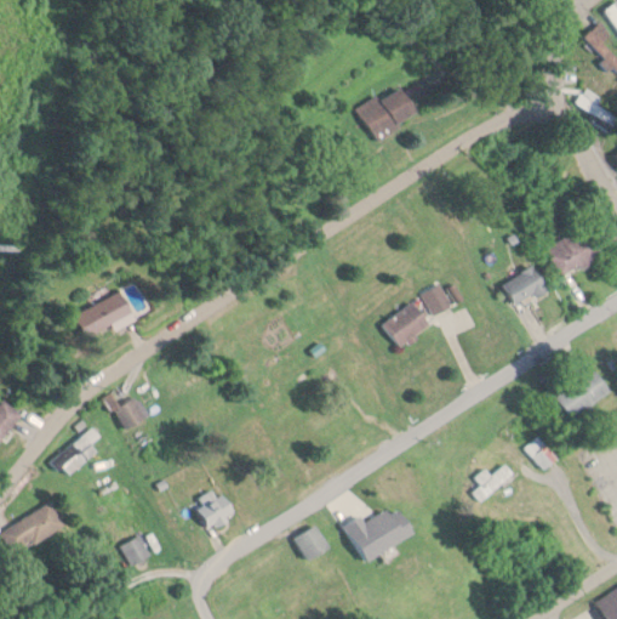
[(616,4),(604,10),(616,28),(616,4)]
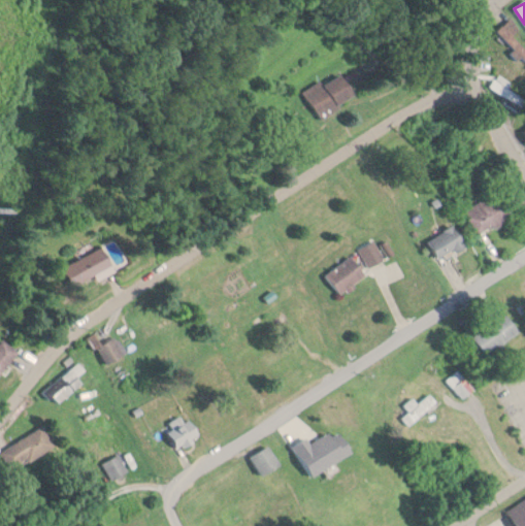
[(519,29),(511,19),(494,32),(520,63),(524,59),(524,52),(512,35),(519,29)]
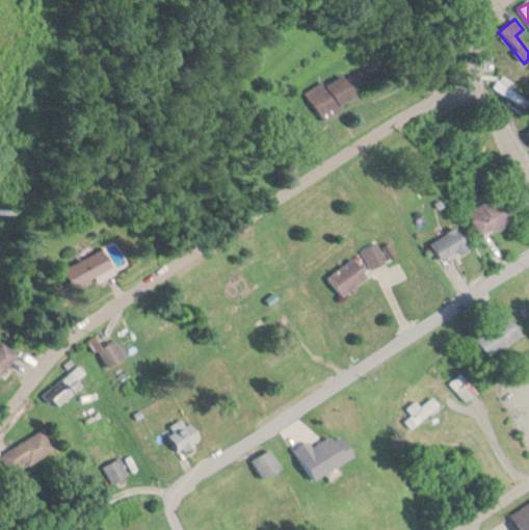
[(307,95),(321,120),(354,99),(340,75),(307,95)]
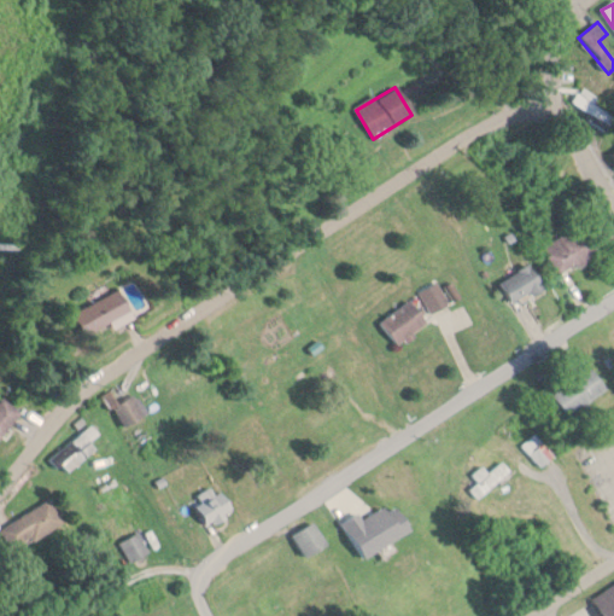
[(603,93),(585,87),(577,106),(606,117),(609,109),(600,105),(603,93)]
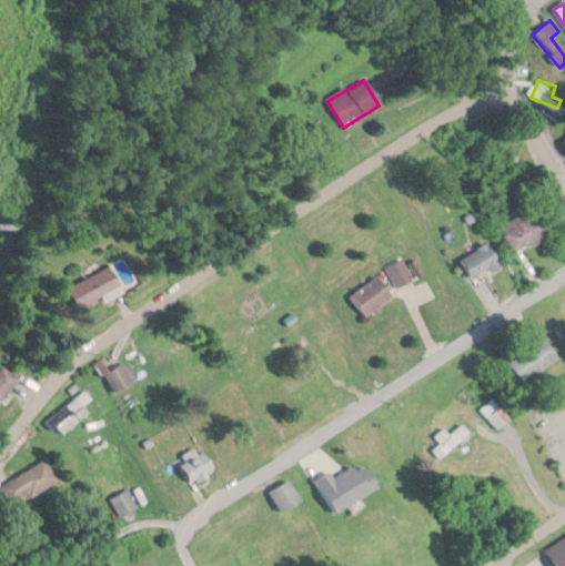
[(550,233),(533,208),(500,229),(515,254),(550,233)]
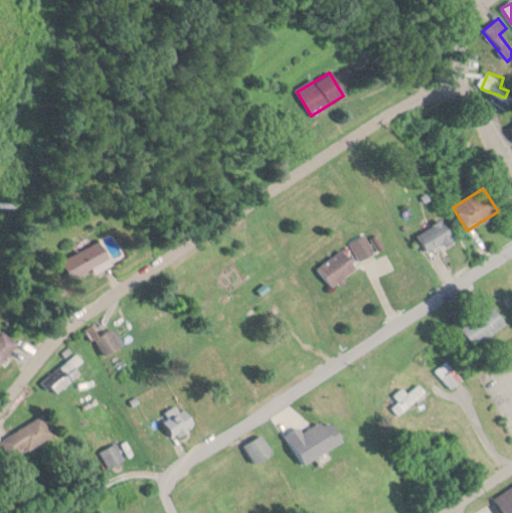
[(425,253),(453,240),(443,221),(416,234),(425,253)]
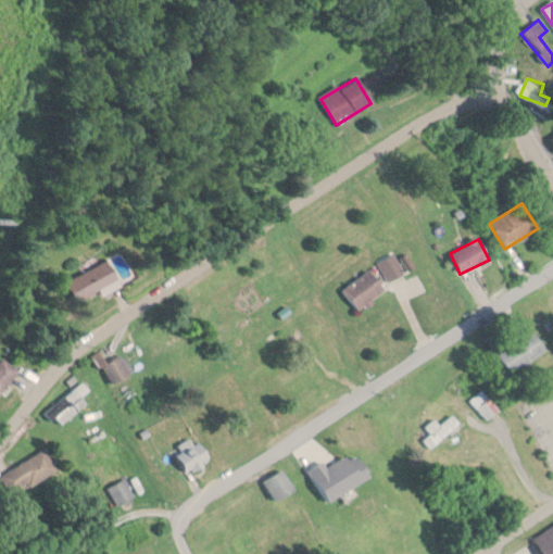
[(390,282),(409,274),(399,254),(380,263),(390,282)]
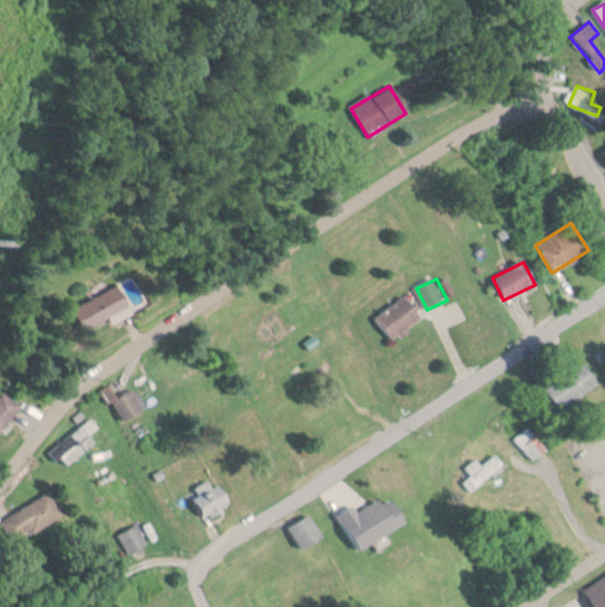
[(68,310),(79,332),(128,310),(118,286),(68,310)]
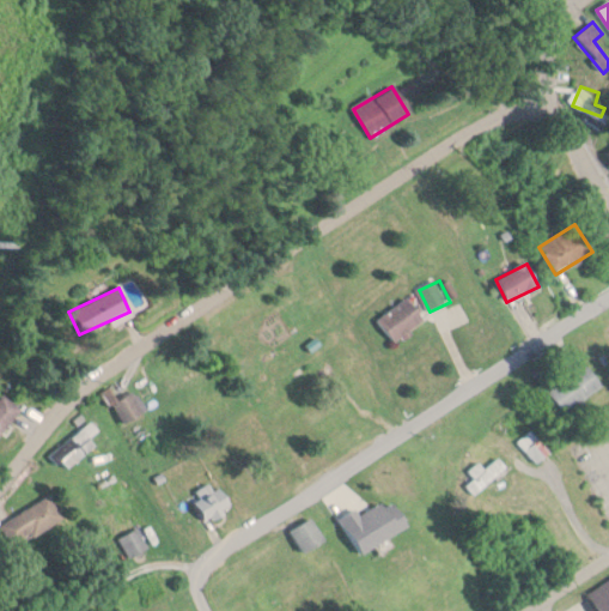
[(377,321),(393,344),(426,321),(409,298),(377,321)]
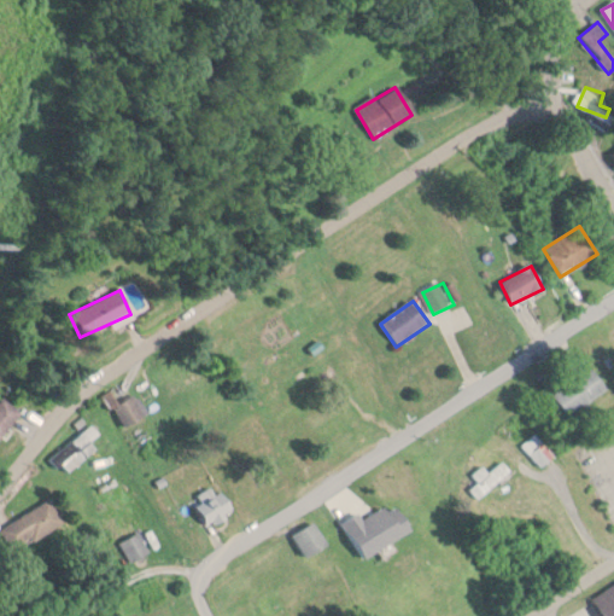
[(562,419),(602,391),(584,366),(544,395),(562,419)]
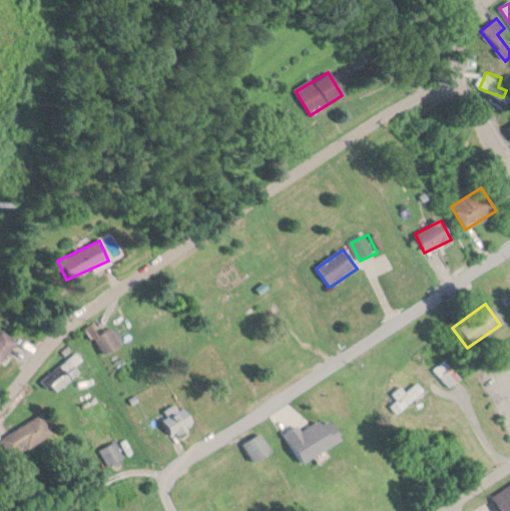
[(120,346),(110,329),(94,338),(103,355),(120,346)]
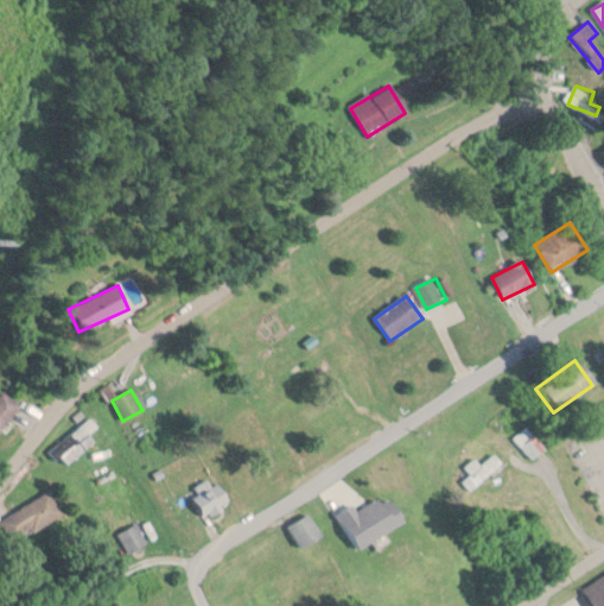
[(0,428),(20,408),(4,392),(0,395),(0,428)]
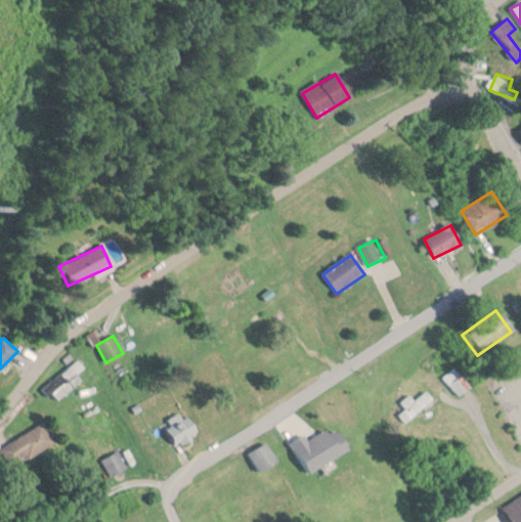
[(81,381),(76,376),(85,370),(77,360),(43,388),(55,402),(81,381)]
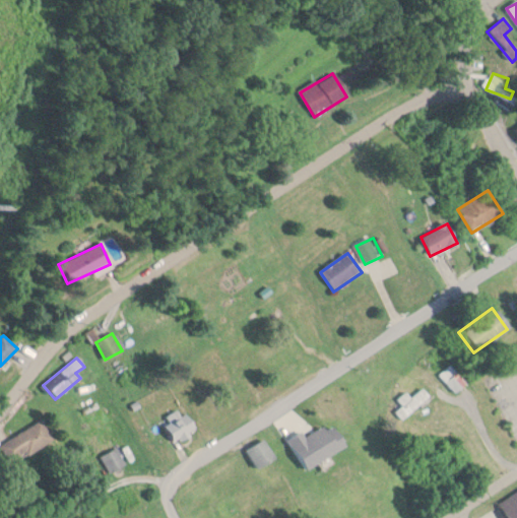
[(399,399),(404,408),(398,411),(401,418),(432,400),(426,390),(411,398),(409,394),(399,399)]
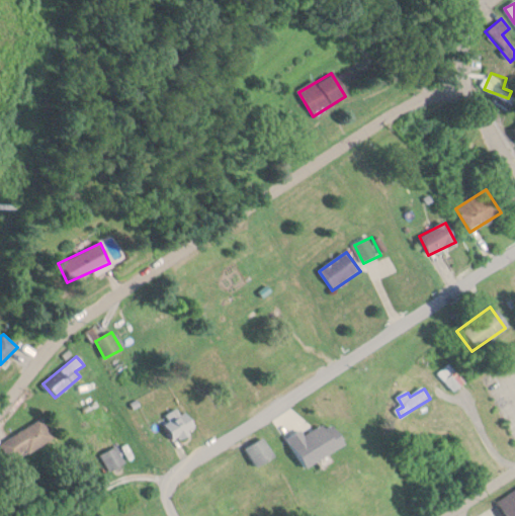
[(193,429),(182,406),(159,418),(170,440),(193,429)]
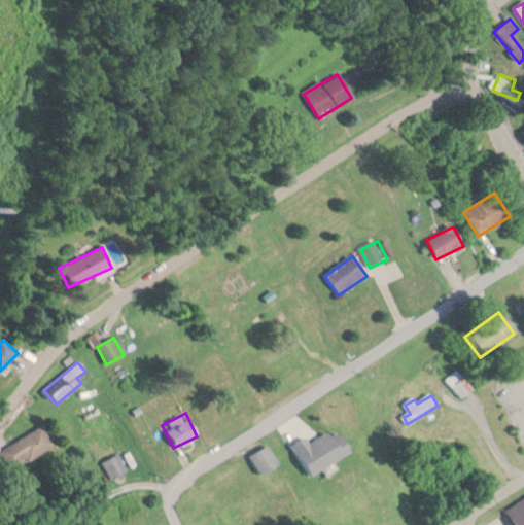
[(11,464),(50,446),(42,427),(3,446),(11,464)]
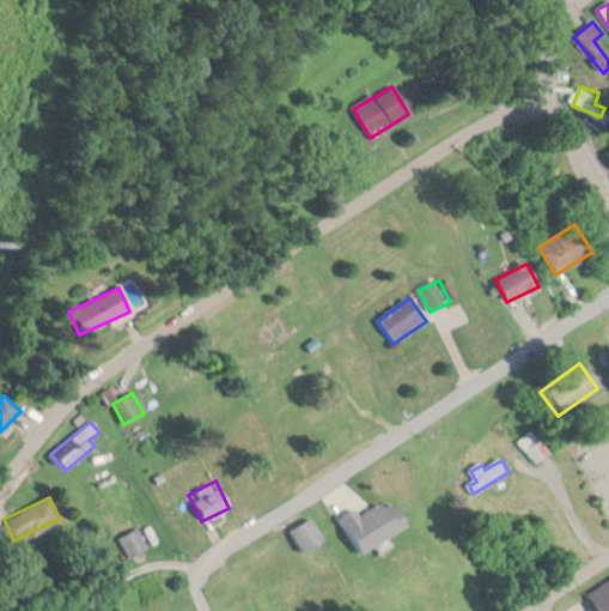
[(299,551),(322,543),(312,518),(290,526),(299,551)]
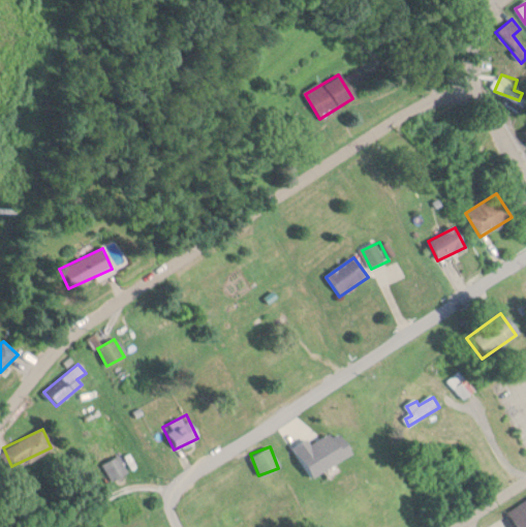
[(113,481),(133,470),(125,454),(104,464),(113,481)]
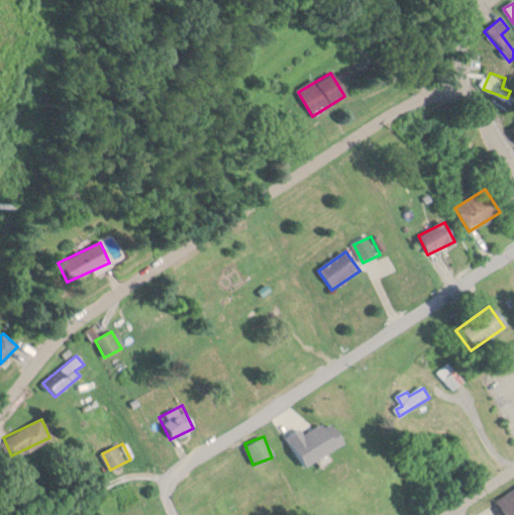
[(513,486),(496,492),(502,514),(513,514),(513,486)]
